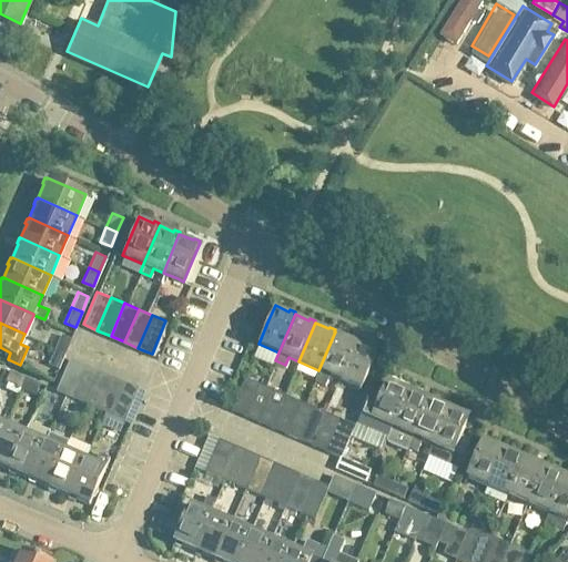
[(64,351),(71,336),(61,331),(54,347),(64,351)]
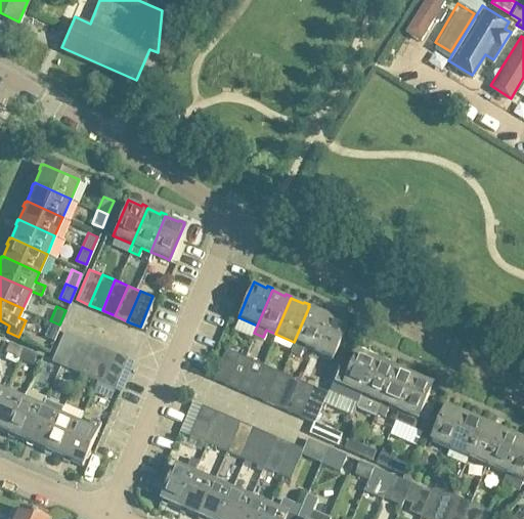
[(312,349),(328,314),(326,313),(328,312),(322,310),(322,311),(309,306),(294,342),(291,349),(300,353),(303,346),(312,349)]
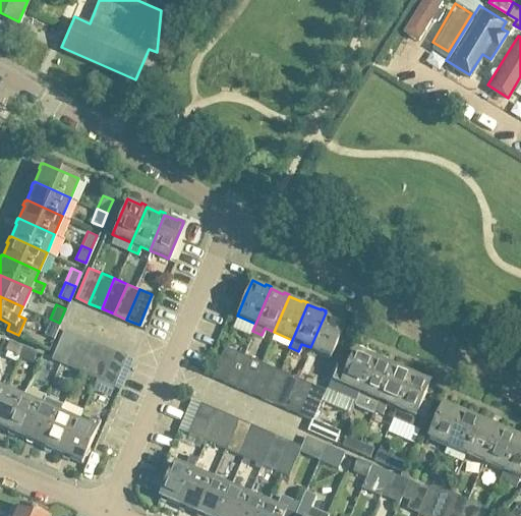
[(329,355),(344,321),(343,321),(344,319),(339,316),(338,318),(326,312),(310,347),(329,355)]
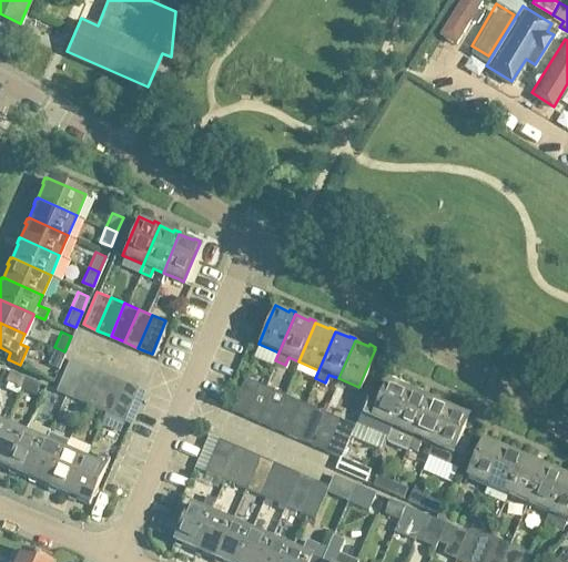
[(58,367),(64,351),(54,347),(48,363),(58,367)]
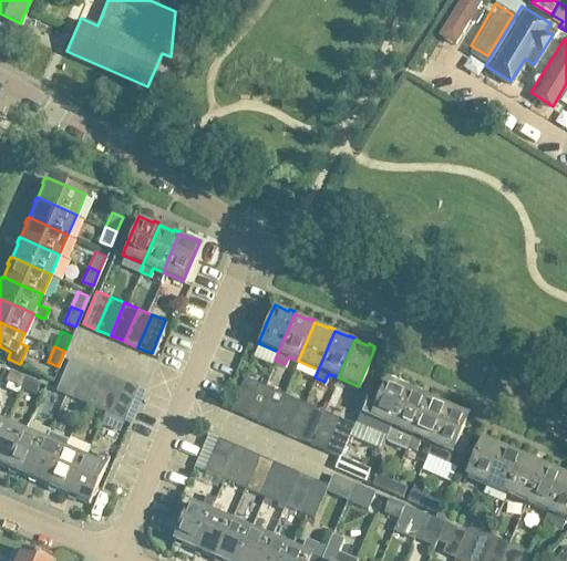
[(69,394),(83,361),(69,355),(55,387),(69,394)]
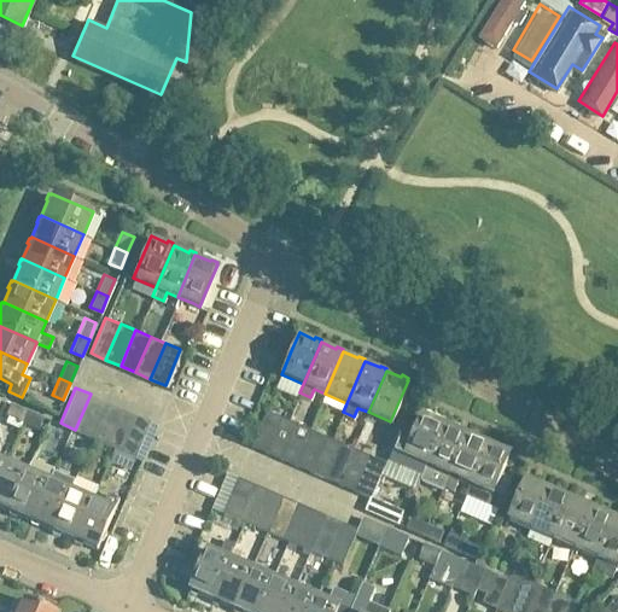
[(89,436),(105,401),(91,394),(75,430),(89,436)]
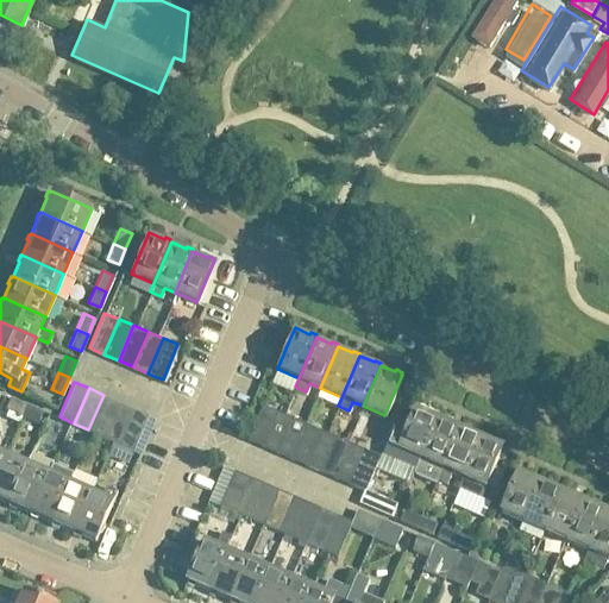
[(26,402),(10,395),(5,406),(22,413),(26,402)]
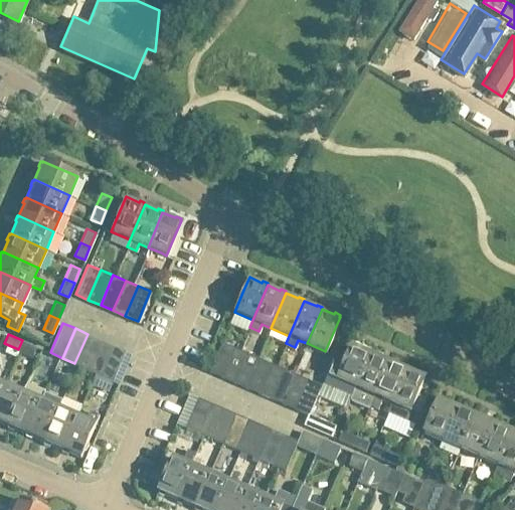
[(88,368),(100,339),(88,334),(74,363),(88,368)]
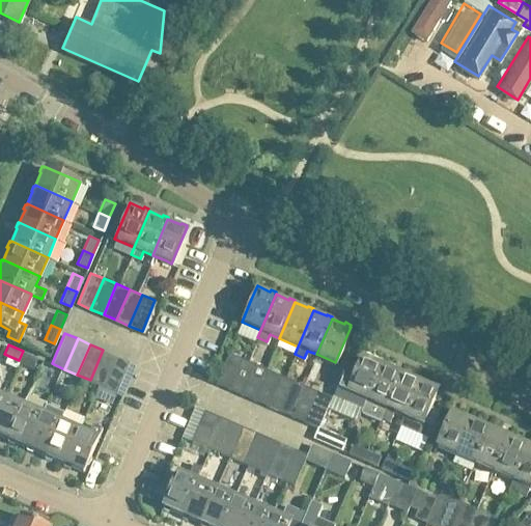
[(103,386),(116,355),(103,350),(90,380),(103,386)]
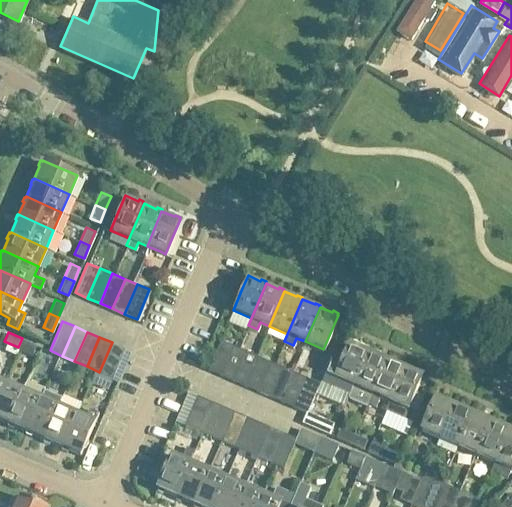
[(35,344),(22,338),(18,347),(32,353),(35,344)]
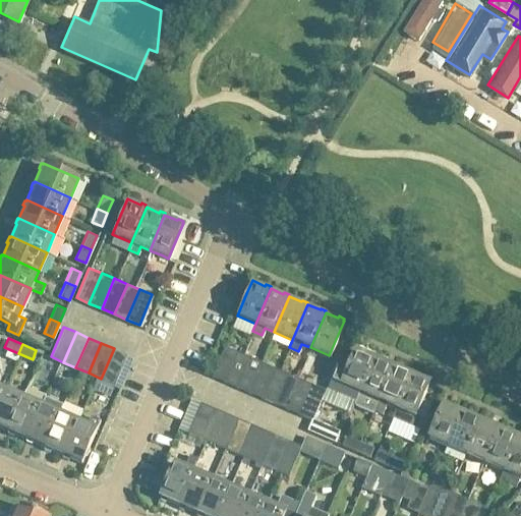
[(224,381),(237,350),(225,345),(212,375),(224,381)]
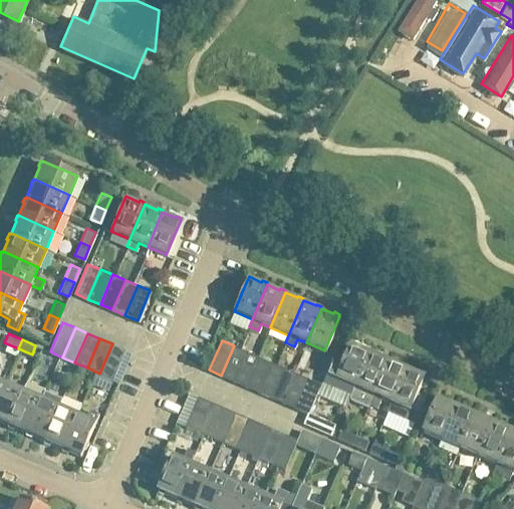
[(111,378),(124,349),(112,343),(99,373),(111,378)]
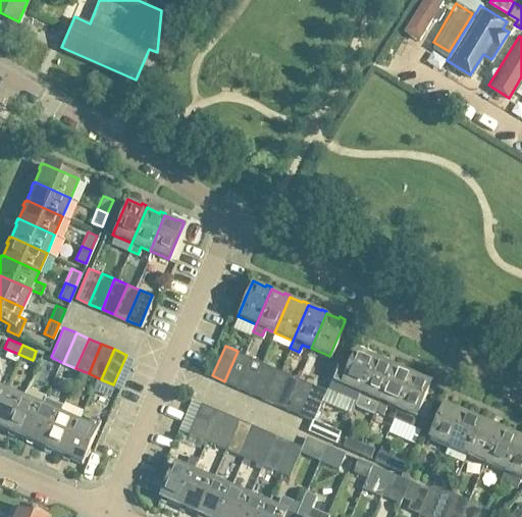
[(359,392),(374,357),(373,356),(374,354),(369,352),(368,354),(355,349),(352,357),(343,354),(328,388),(356,399),(357,397),(359,392)]
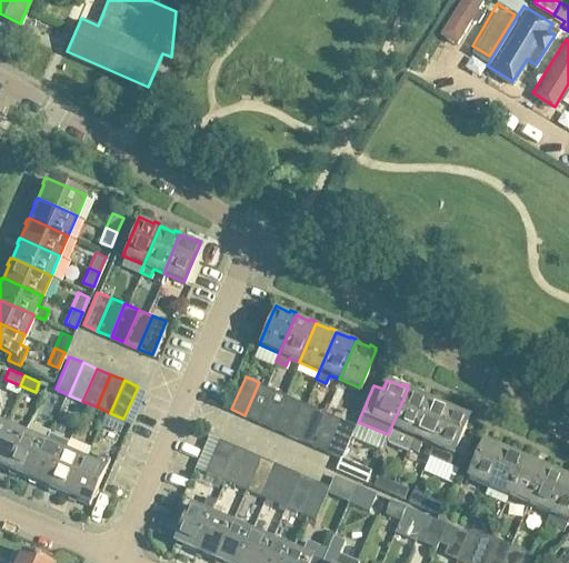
[(259,421),(272,388),(259,382),(245,415),(259,421)]
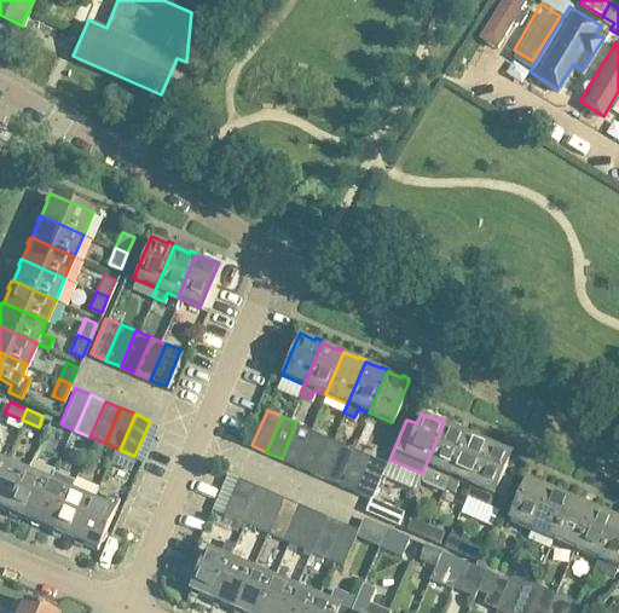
[(296,464),(311,429),(296,422),(282,458),(296,464)]
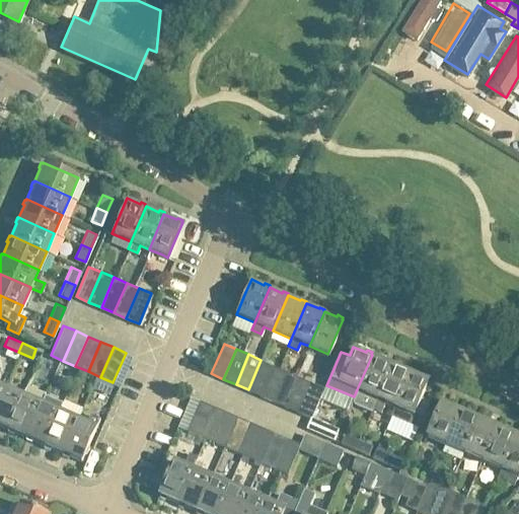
[(371,407),(390,362),(389,362),(390,360),(385,358),(384,360),(372,355),(357,389),(355,394),(354,396),(353,399),(371,407)]
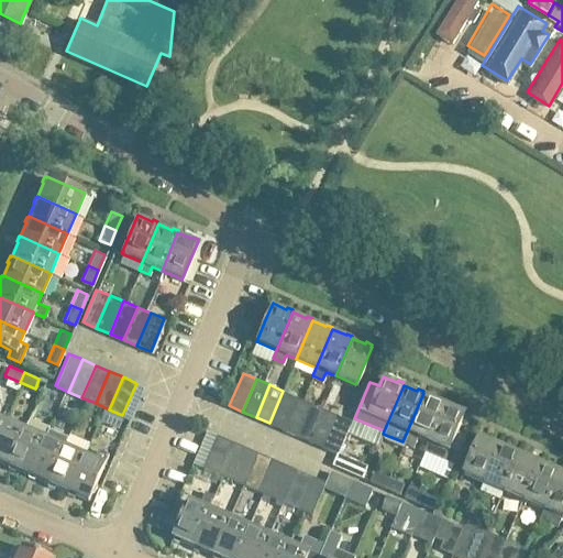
[(283,429),(297,396),(283,391),(269,423),(283,429)]
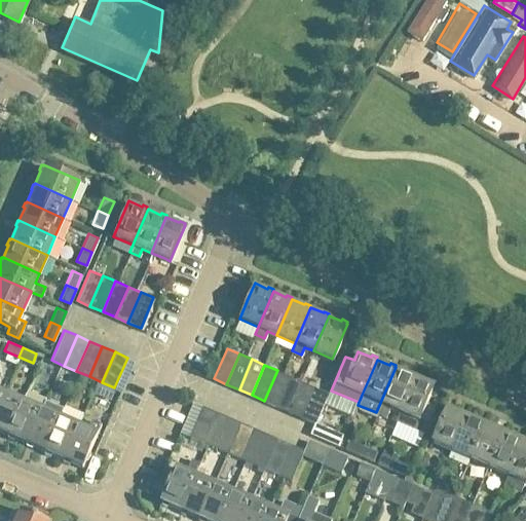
[(399,411),(414,375),(413,375),(414,373),(409,371),(408,373),(396,367),(376,412),(386,416),(389,407),(399,411)]
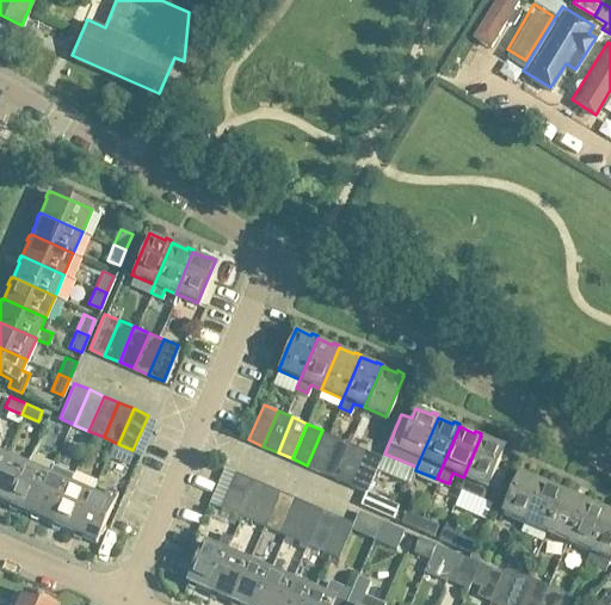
[(321,471),(337,436),(322,430),(307,465),(321,471)]
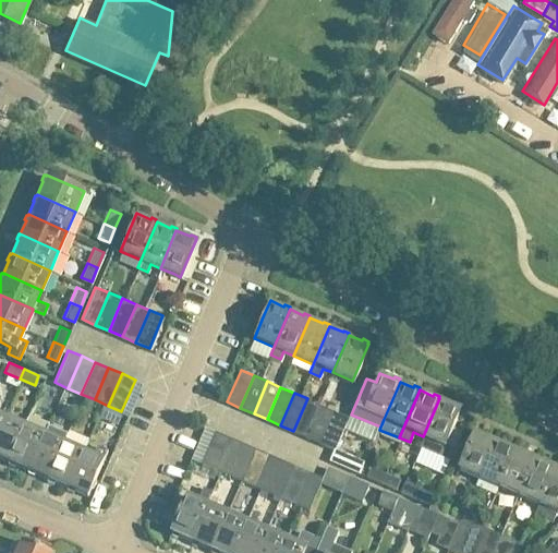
[(307,436),(320,405),(307,398),(293,431),(307,436)]
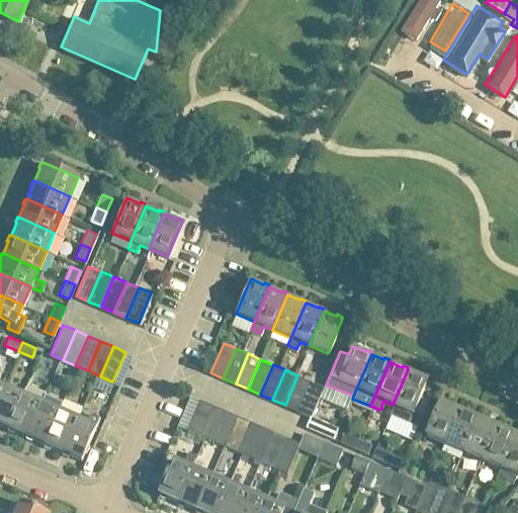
[(408,422),(426,377),(425,377),(426,375),(421,372),(420,374),(408,369),(393,405),(389,414),(408,422)]
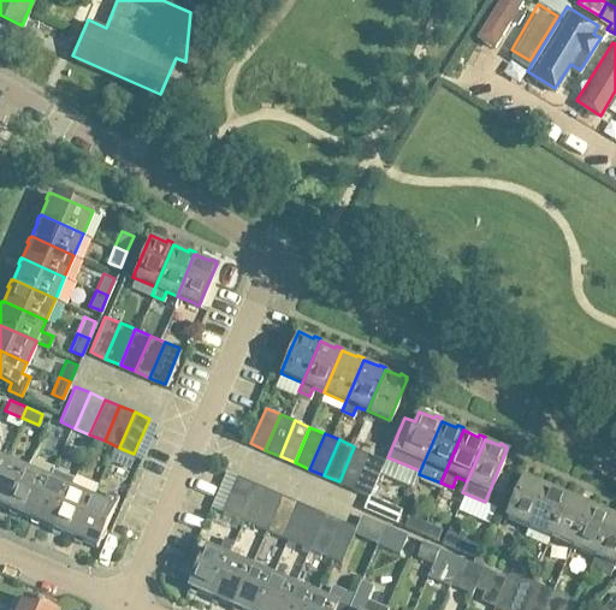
[(354,489),(369,452),(354,446),(339,481),(354,489)]
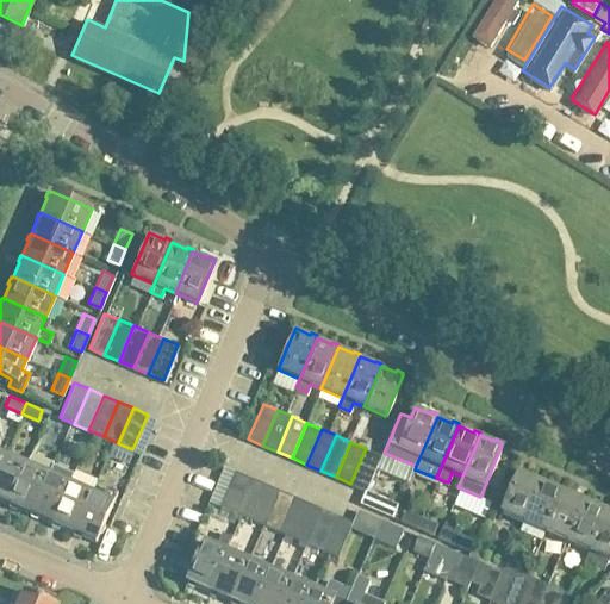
[(366,486),(380,454),(366,448),(350,484),(365,490),(366,486)]
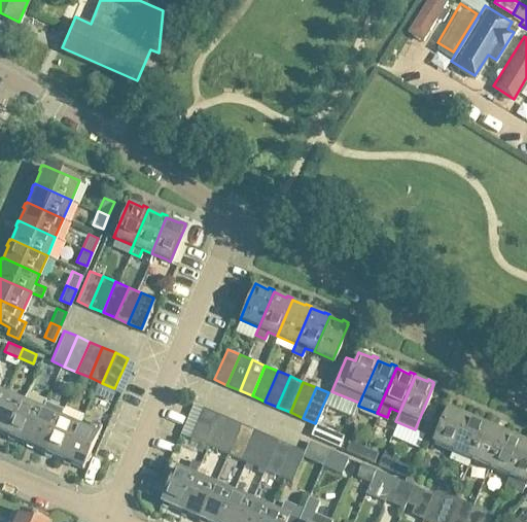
[(0,430),(7,433),(23,398),(4,390),(0,398),(0,430)]
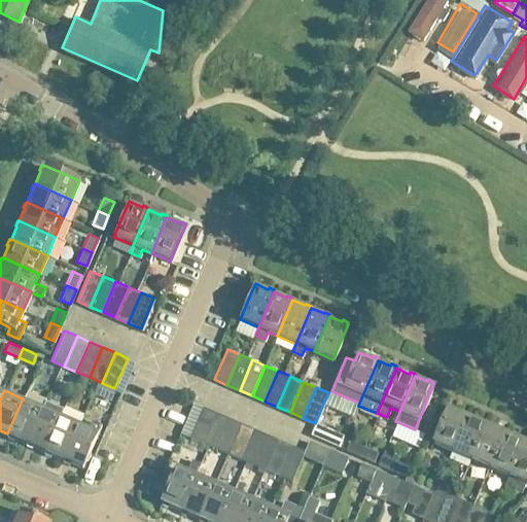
[(41,407),(44,399),(26,391),(23,398),(7,433),(7,435),(7,436),(12,439),(13,437),(26,442),(41,407)]
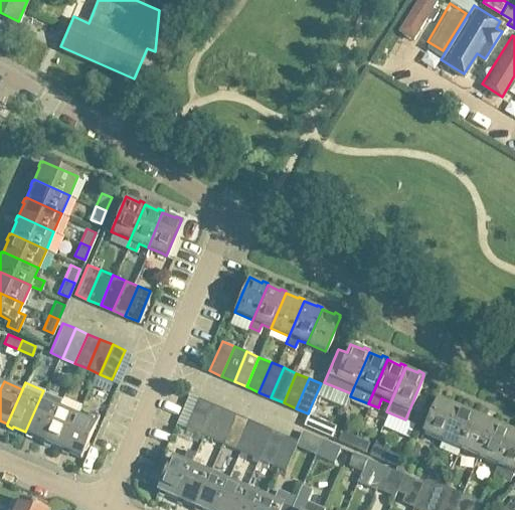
[(43,440),(58,404),(61,398),(43,390),(40,397),(25,432),(26,433),(25,434),(30,437),(31,435),(43,440)]
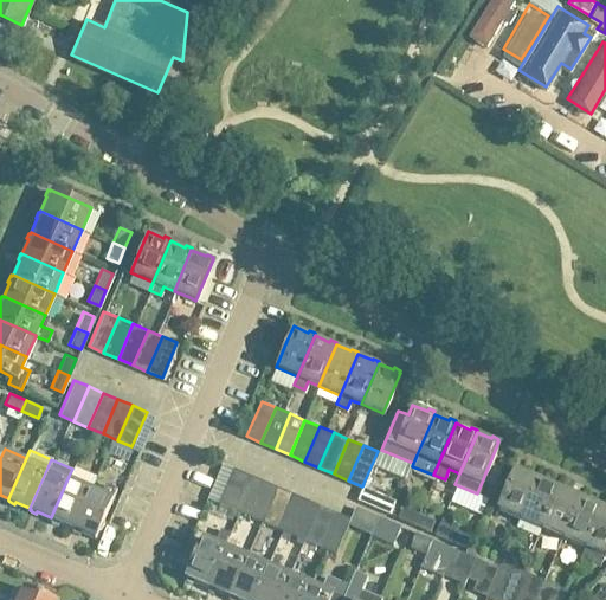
[(72,527),(90,485),(95,476),(73,466),(72,469),(69,476),(51,517),(52,517),(51,520),(57,522),(58,521),(72,527)]
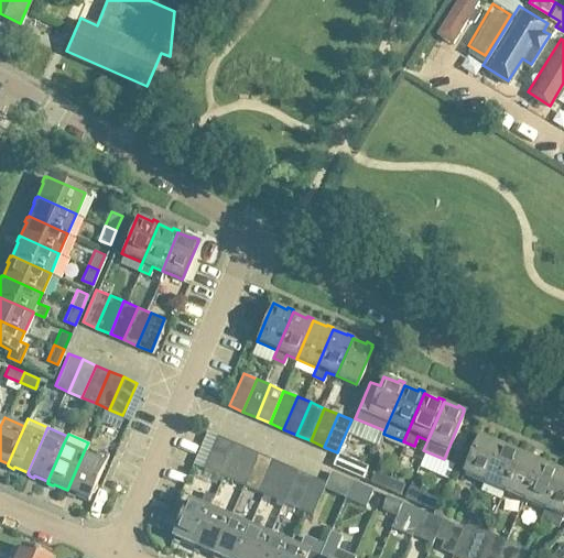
[(216,472),(230,439),(216,434),(203,466),(216,472)]
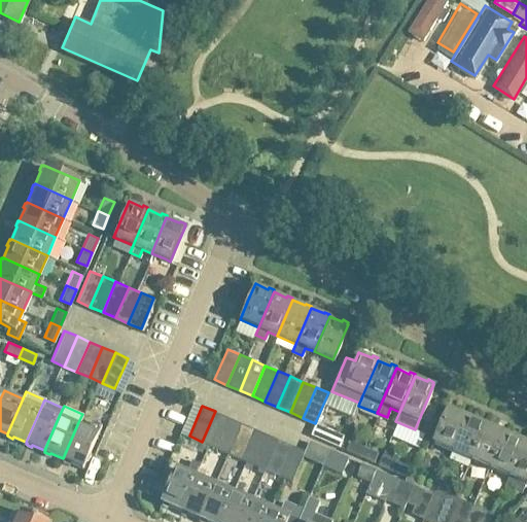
[(451,450),(466,414),(465,413),(466,411),(461,409),(460,411),(447,406),(431,442),(451,450)]
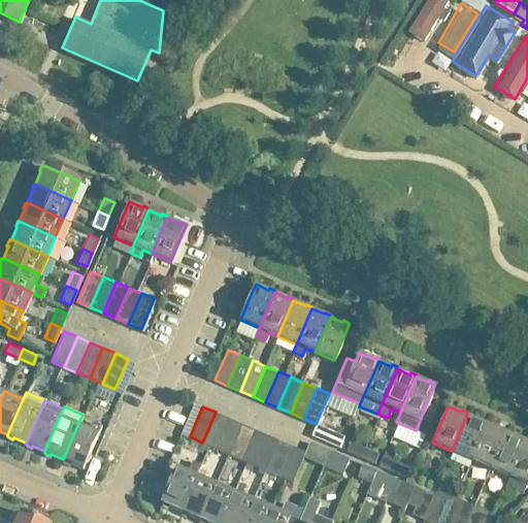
[(215,448),(228,418),(216,412),(202,443),(215,448)]
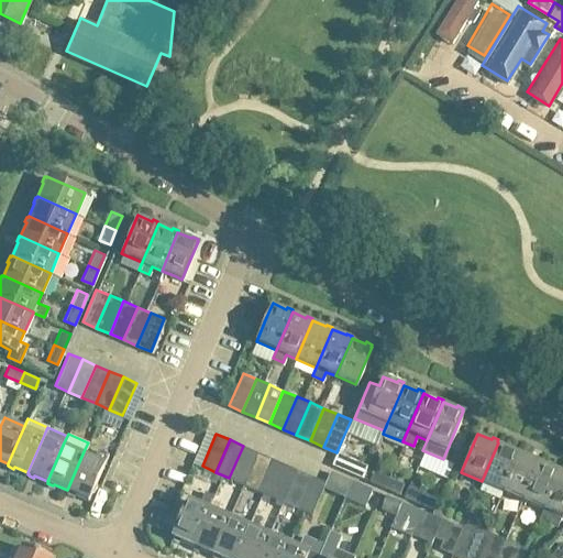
[(501,489),(518,450),(517,450),(518,448),(512,446),(511,448),(498,442),(482,481),(501,489)]
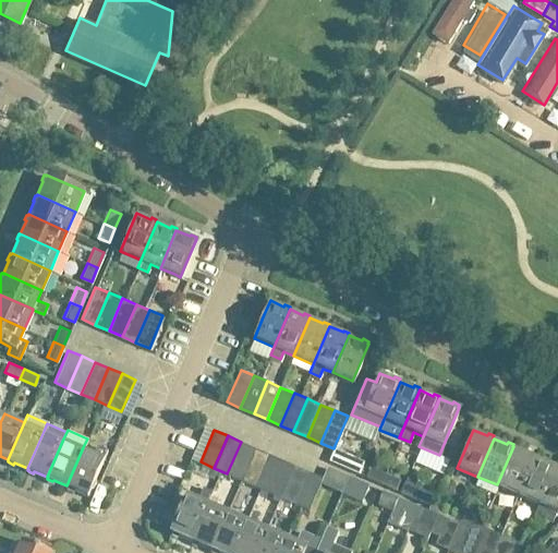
[(241,479),(254,447),(241,442),(227,473),(241,479)]
